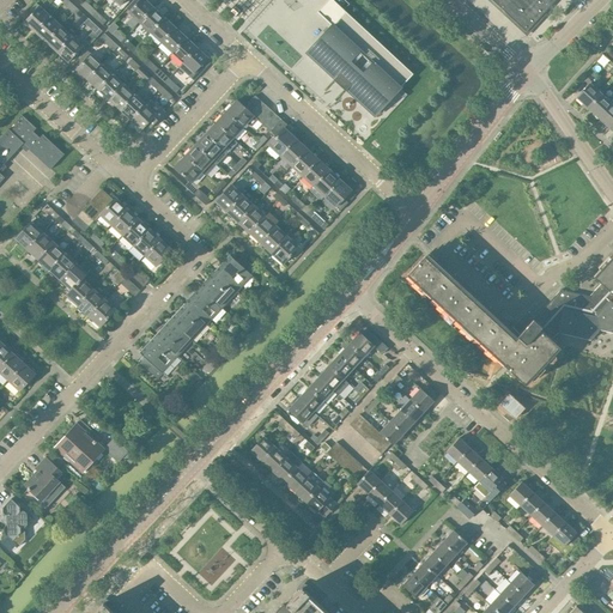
[(65,0),(62,4),(73,13),(78,8),(67,0),(65,0)]
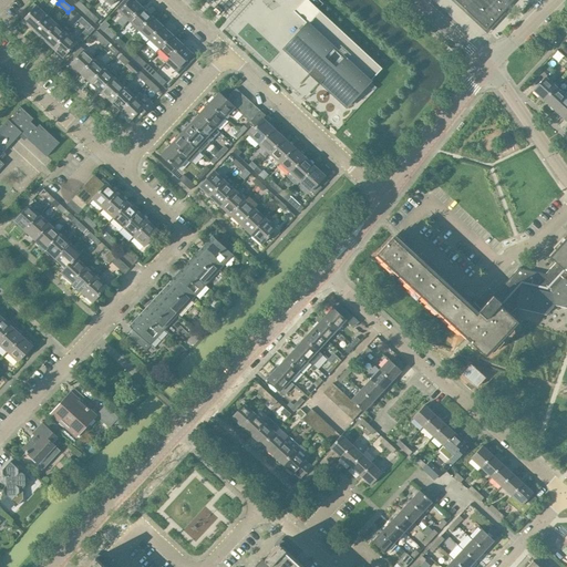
[(75,4),(85,14),(90,10),(79,0),(75,4)]
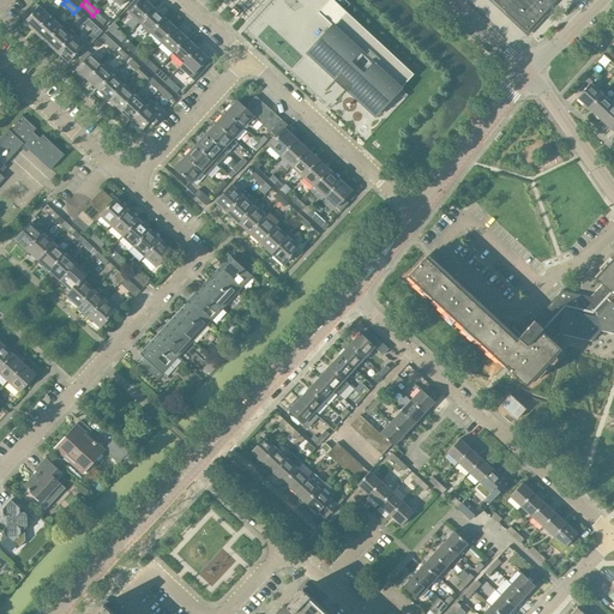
[(140,0),(128,13),(139,23),(154,8),(144,0),(140,0)]
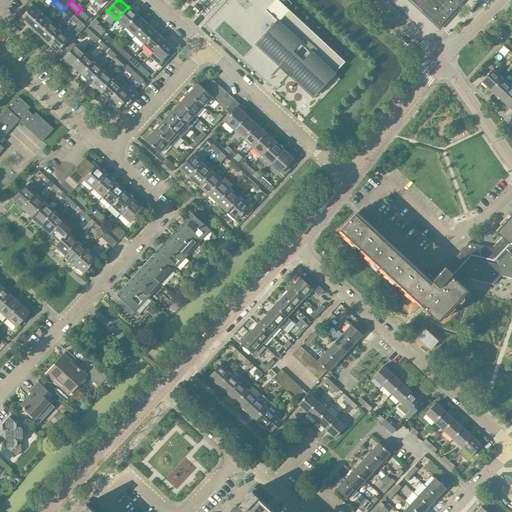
[(409,0),(440,28),(465,0),(409,0)]
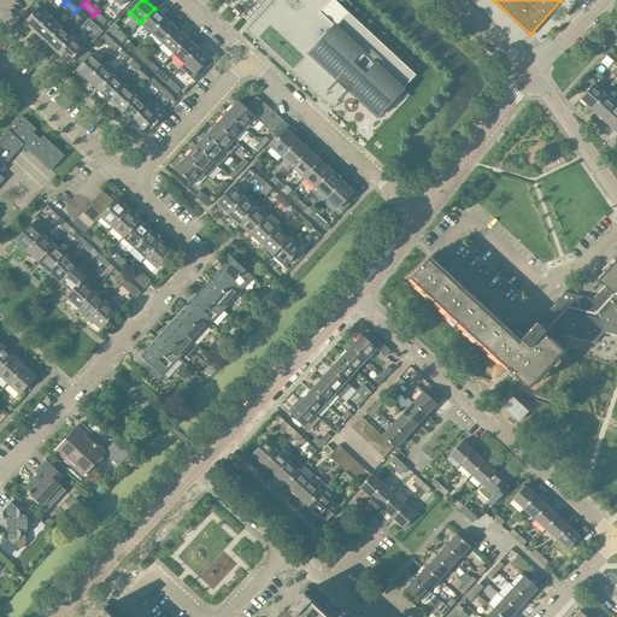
[(333,27),(309,53),(338,78),(335,81),(336,83),(339,81),(347,88),(345,90),(347,93),(350,90),(353,94),(354,95),(377,116),(417,74),(340,3),(324,18),(333,27)]
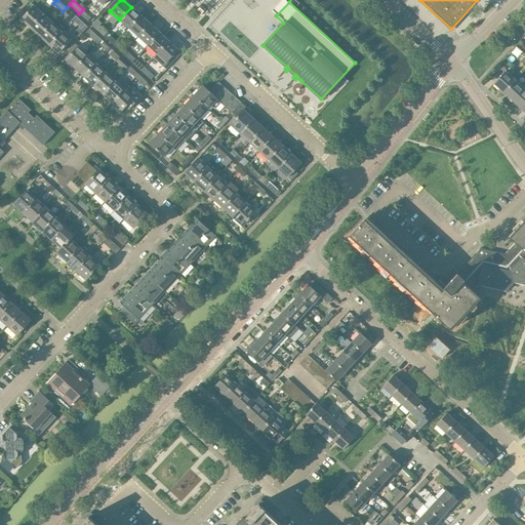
[(31,28),(43,14),(33,6),(21,19),(31,28)]
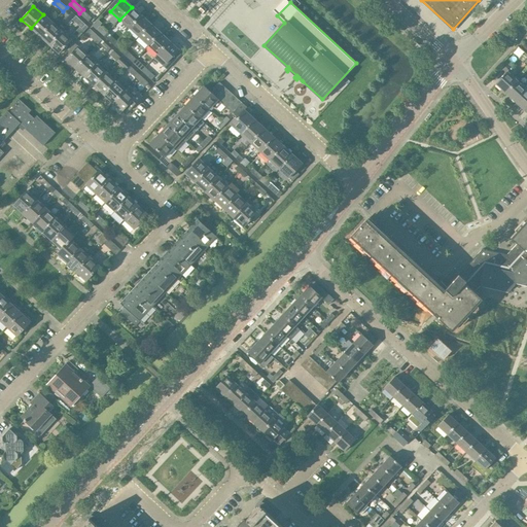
[(63,11),(72,21),(76,16),(67,7),(63,11)]
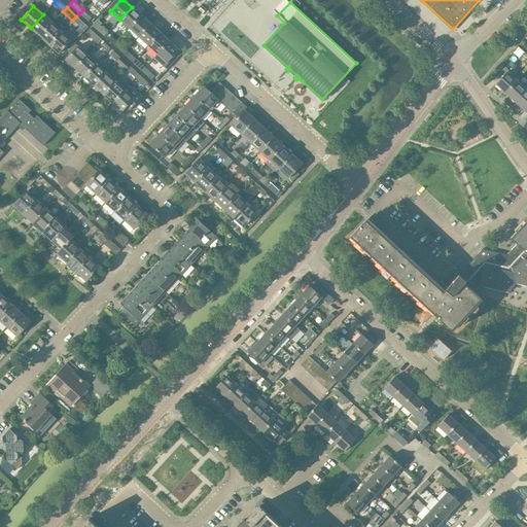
[(119,20),(130,29),(141,15),(132,7),(119,20)]
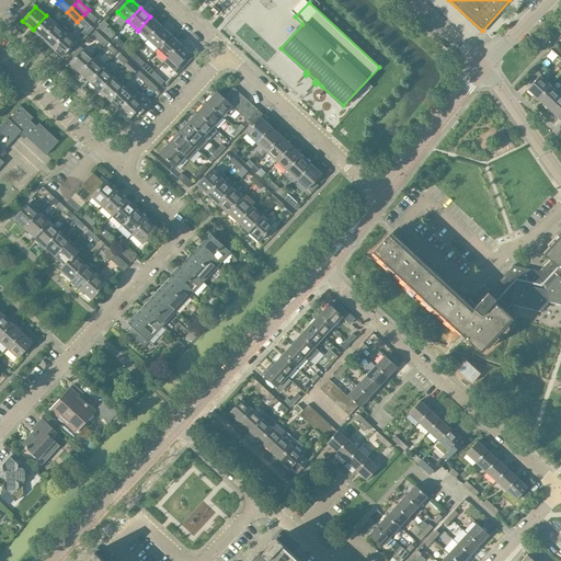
[(99,19),(89,10),(84,14),(96,25),(100,22),(98,20),(99,19)]
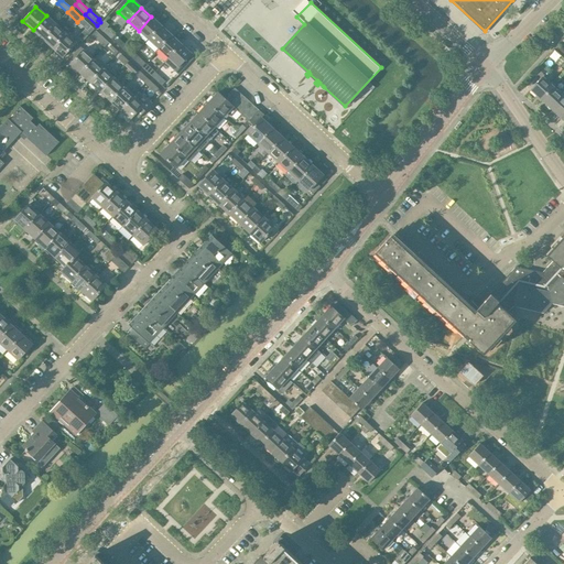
[(33,30),(43,40),(56,25),(46,15),(33,30)]
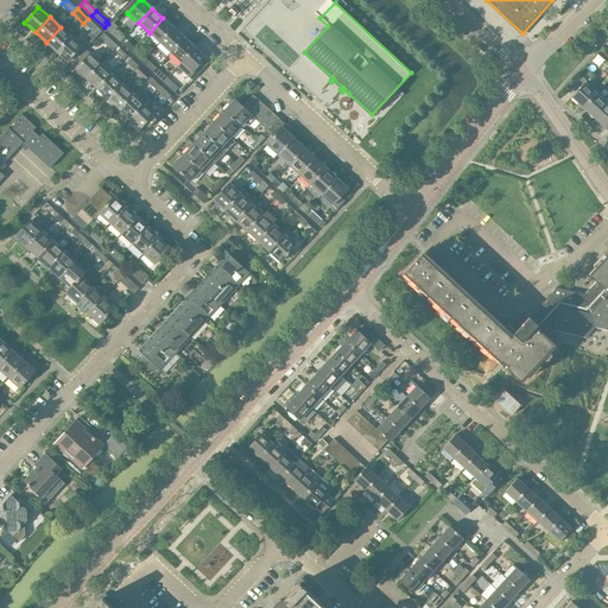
[(173,27),(163,18),(150,33),(159,43),(173,27)]
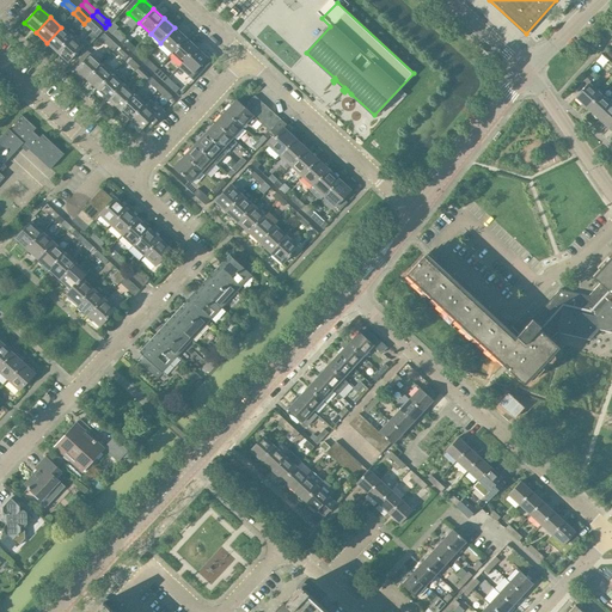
[(99,29),(89,19),(84,24),(92,31),(95,34),(99,29)]
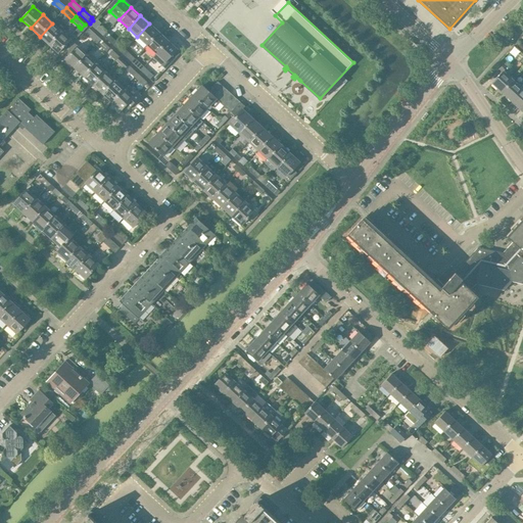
[(92,26),(103,37),(107,33),(95,21),(92,26)]
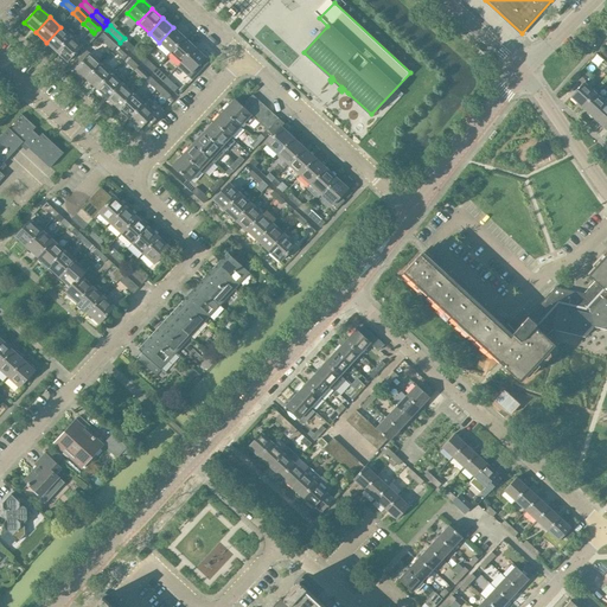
[(71,37),(61,27),(46,43),(57,52),(71,37)]
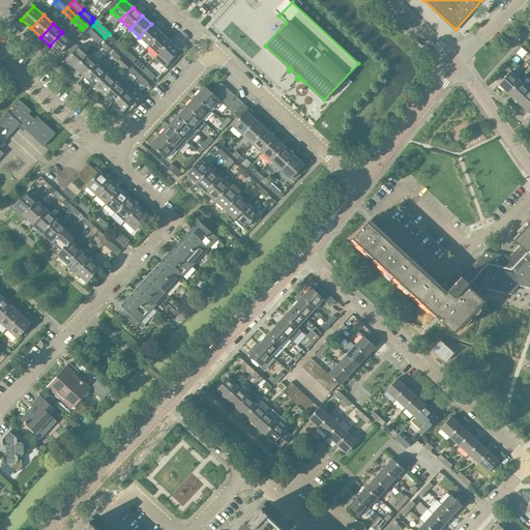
[(160,33),(151,24),(139,37),(149,47),(160,33)]
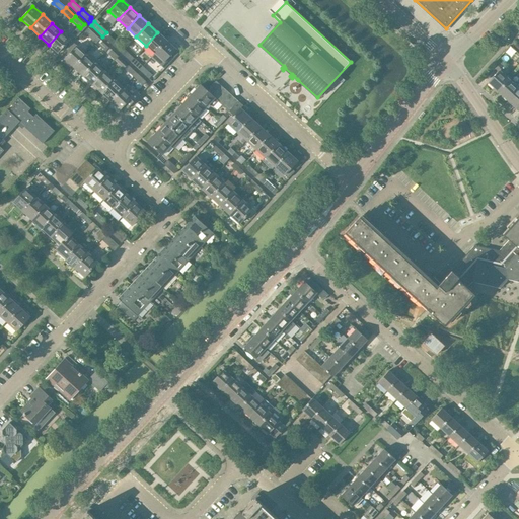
[(78,26),(71,34),(76,39),(86,26),(84,24),(80,28),(78,26)]
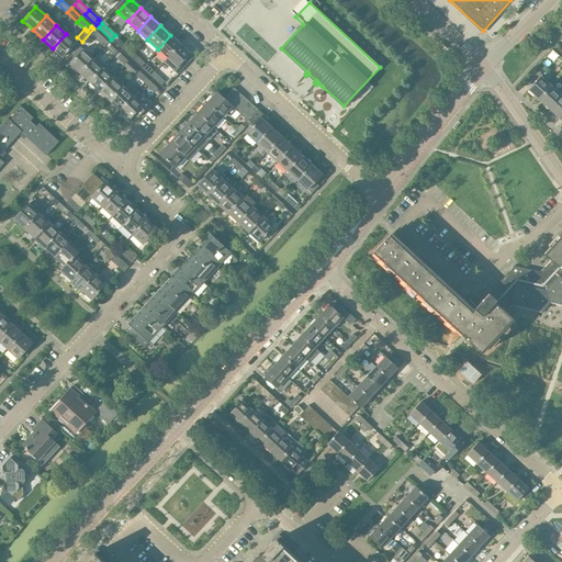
[(108,42),(98,32),(93,36),(104,46),(108,42)]
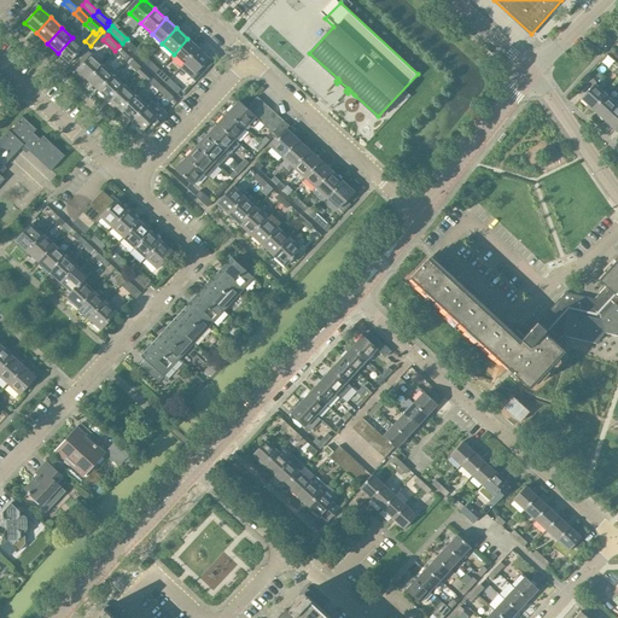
[(73,38),(58,53),(69,64),(83,48),(73,38)]
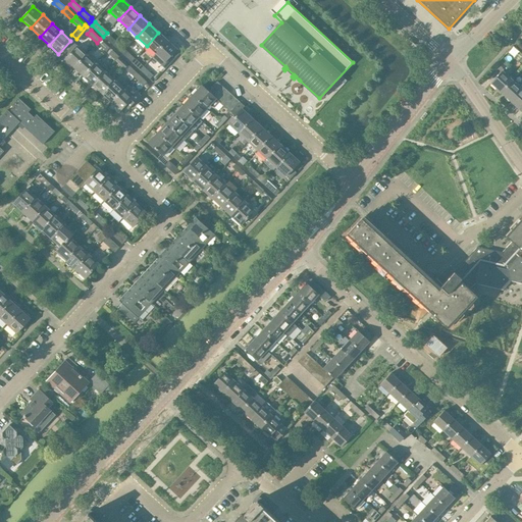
[(103,37),(113,45),(116,42),(107,33),(103,37)]
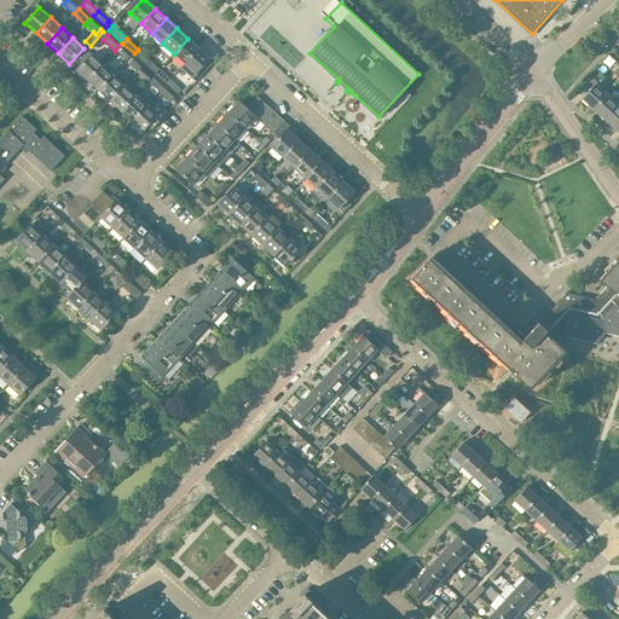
[(174,55),(185,64),(198,48),(187,39),(174,55)]
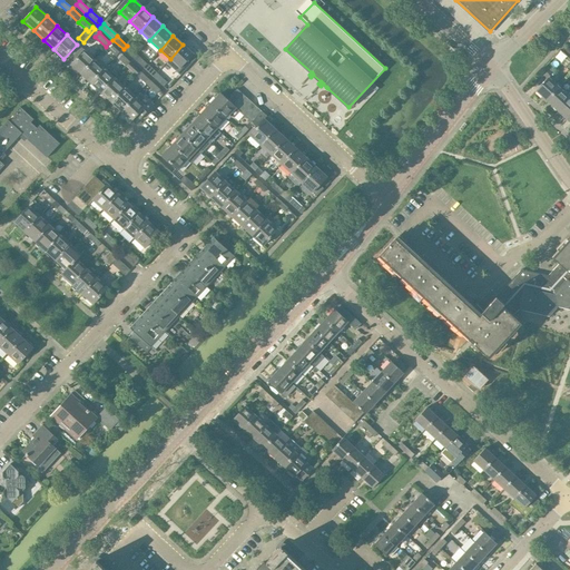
[(194,53),(183,45),(170,59),(180,68),(194,53)]
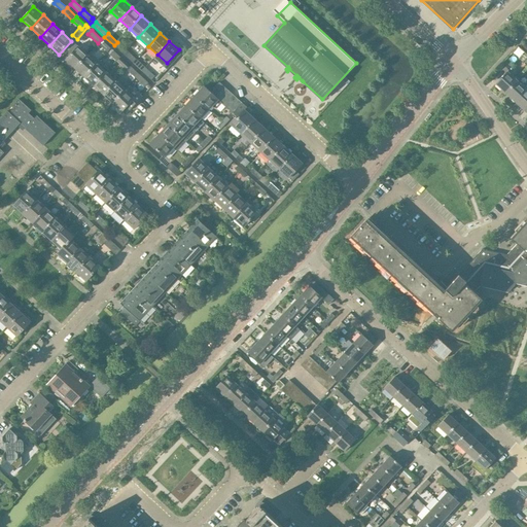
[(111,48),(104,42),(100,45),(108,53),(111,48)]
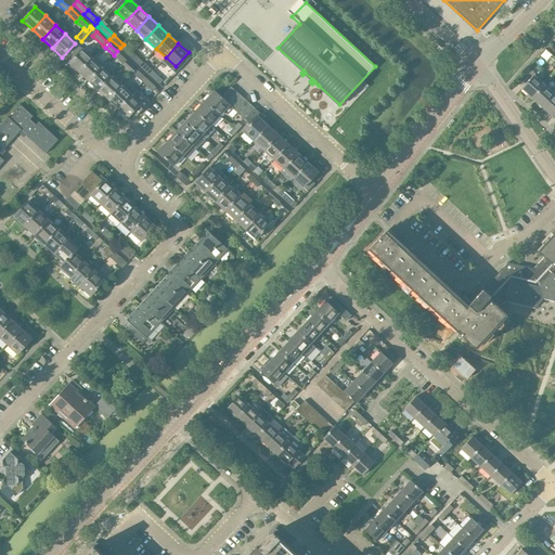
[(120,48),(129,56),(133,53),(124,44),(120,48)]
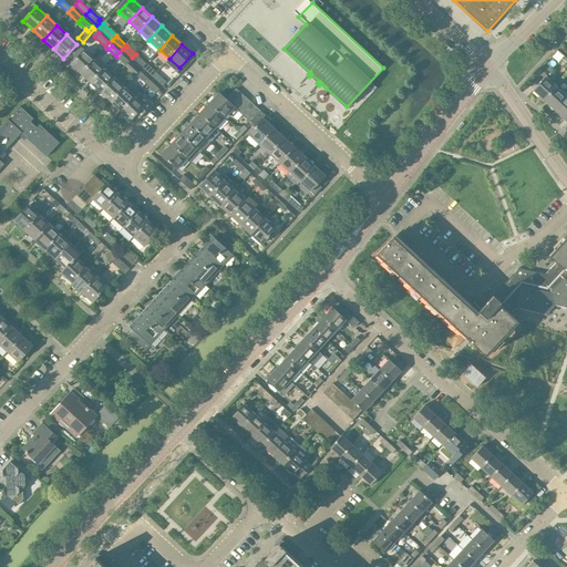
[(80,74),(94,60),(83,50),(70,64),(80,74)]
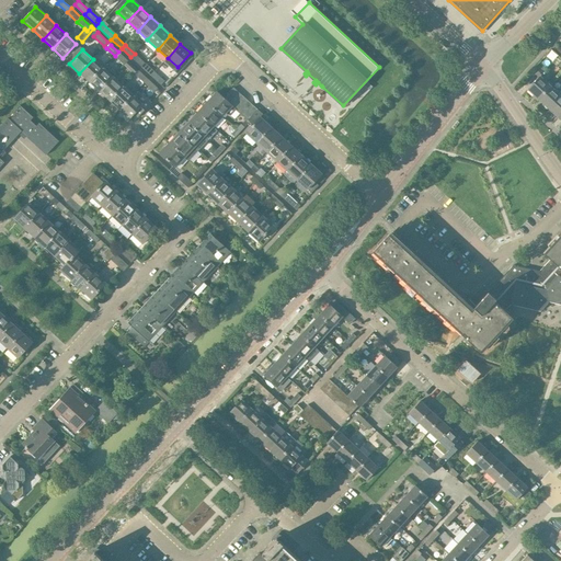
[(116,58),(124,65),(128,60),(121,54),(116,58)]
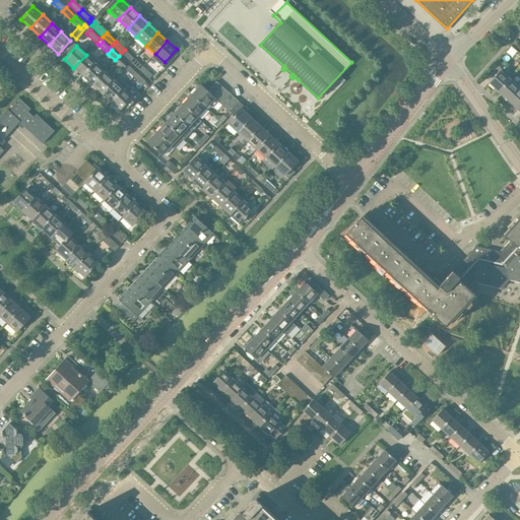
[(121,53),(131,62),(134,58),(125,50),(121,53)]
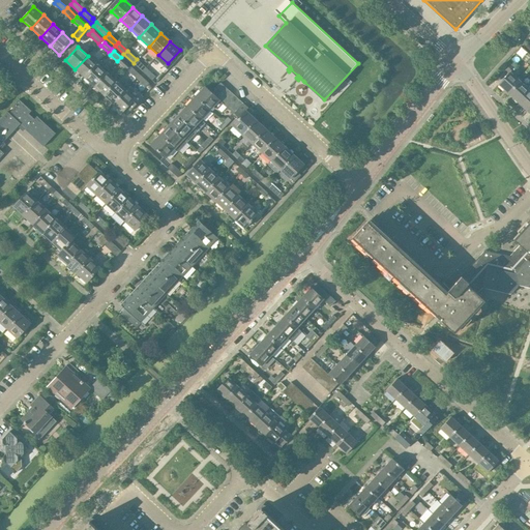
[(75,69),(85,79),(97,64),(88,56),(75,69)]
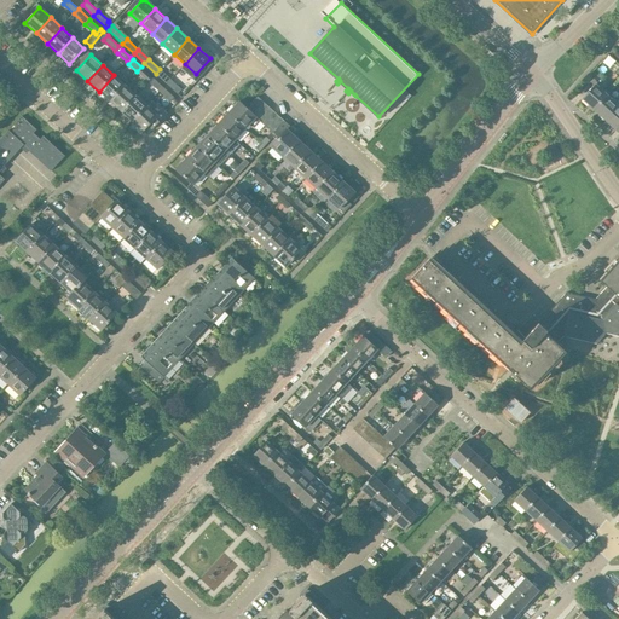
[(149,81),(152,77),(142,67),(137,71),(148,82),(149,81)]
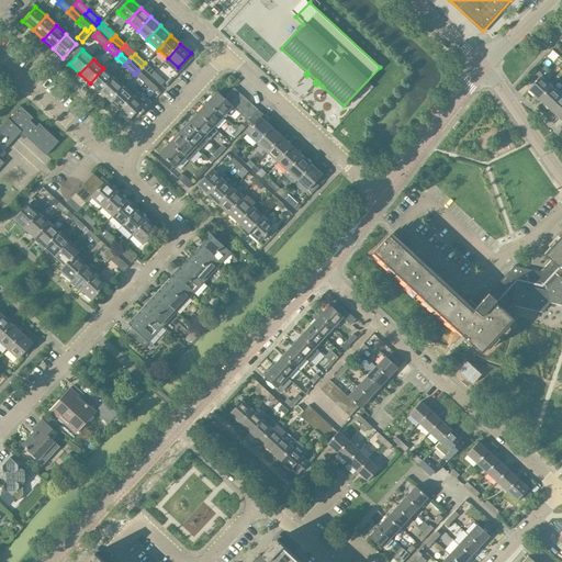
[(142,67),(152,76),(155,71),(145,63),(142,67)]
